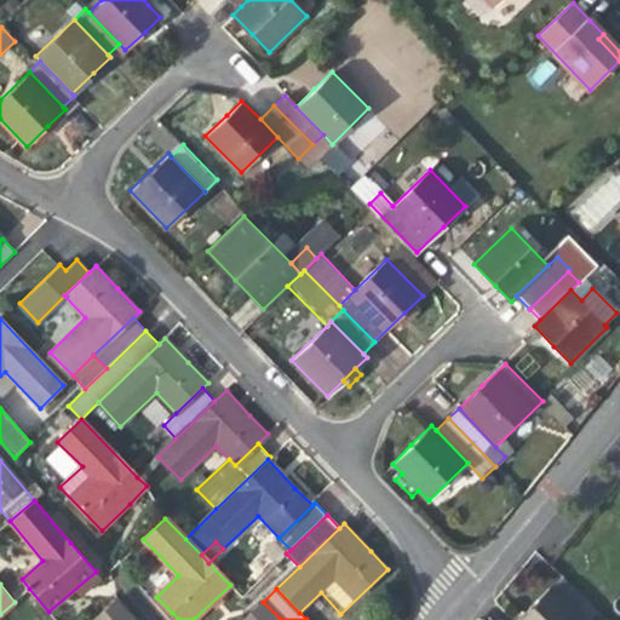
[(521,619),(581,619),(551,590),(533,609),(521,619)]
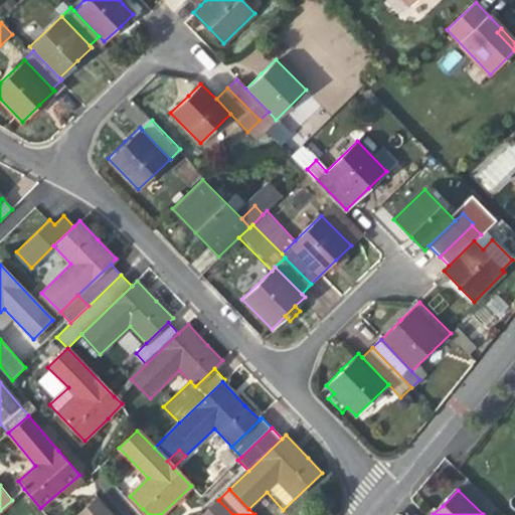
[(111,514),(99,500),(80,514),(111,514)]
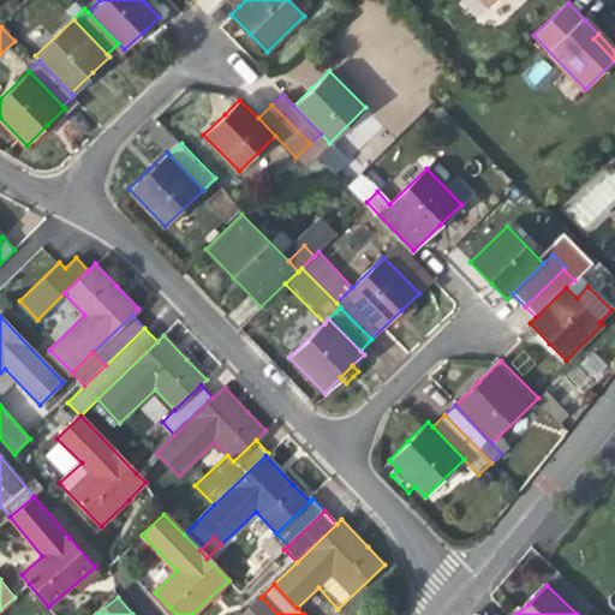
[(278,614),(261,597),(240,614),(278,614)]
